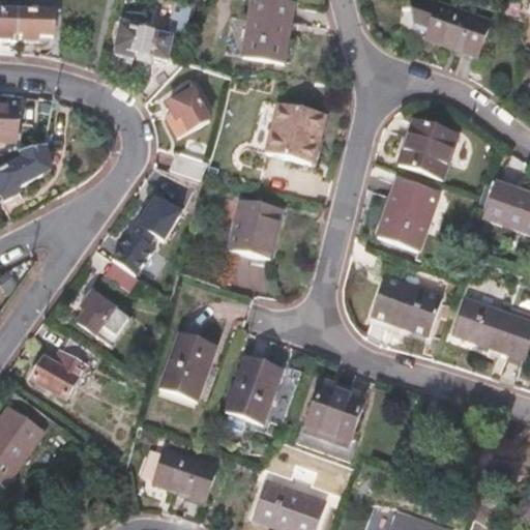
[(17,33),(18,8),(7,8),(7,0),(0,0),(0,38),(9,39),(9,33),(17,33)]
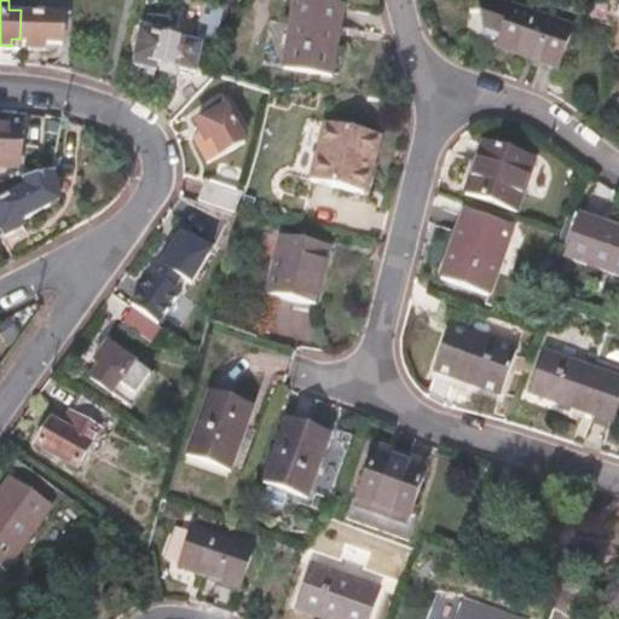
[(330,75),(343,4),(319,0),(294,0),(283,67),(330,75)]
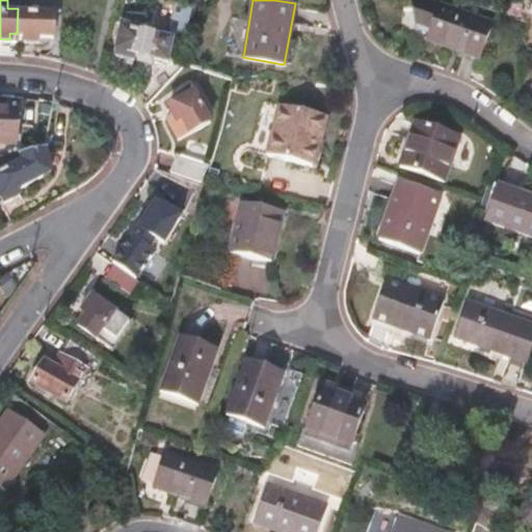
[(473,56),(486,21),(430,0),(416,0),(406,27),(423,33),(422,36),(473,56)]
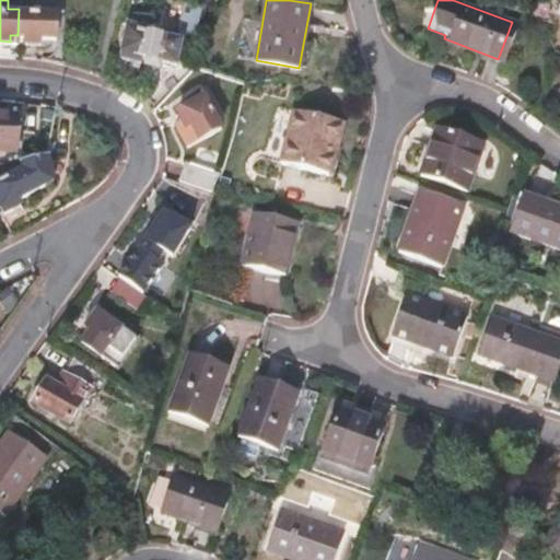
[(194,34),(200,6),(183,1),(176,30),(194,34)]
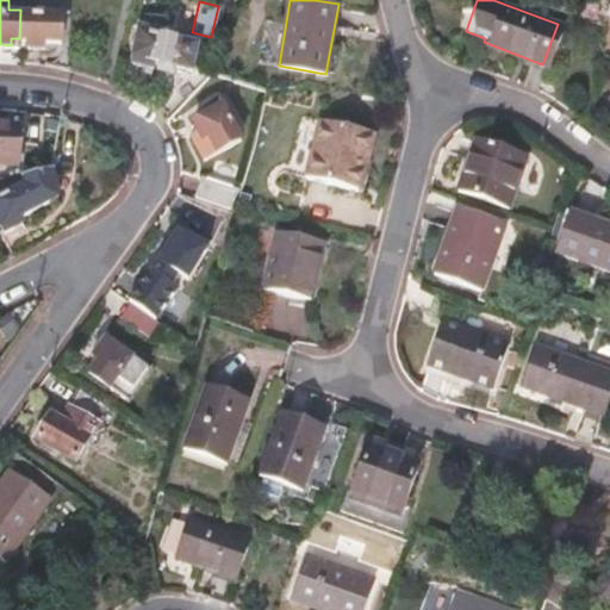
[(61,11),(20,10),(19,38),(27,38),(27,47),(44,47),(44,39),(61,39),(61,11)]
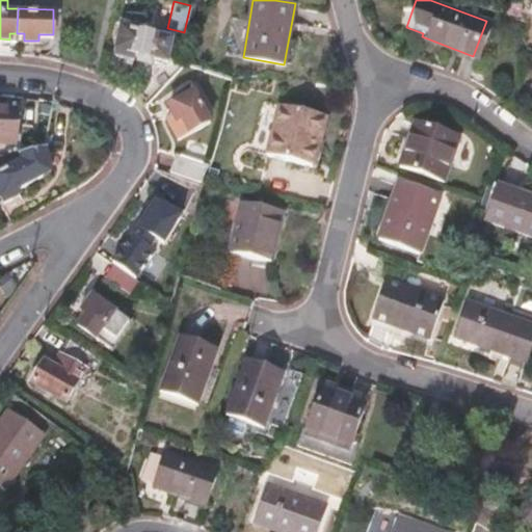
[(165,61),(171,37),(122,26),(114,54),(131,57),(132,54),(165,61)]
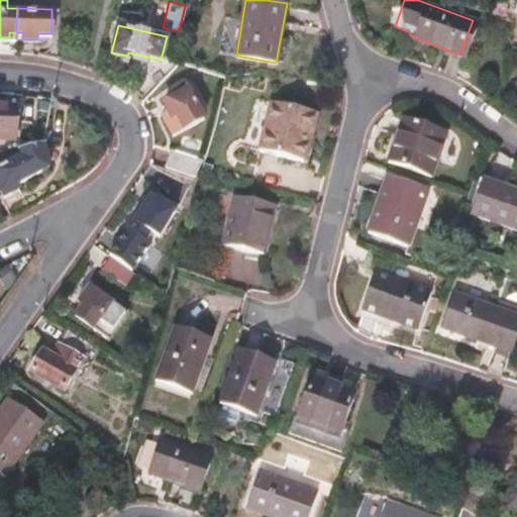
[(203,116),(187,87),(163,101),(166,106),(162,108),(175,131),(203,116)]
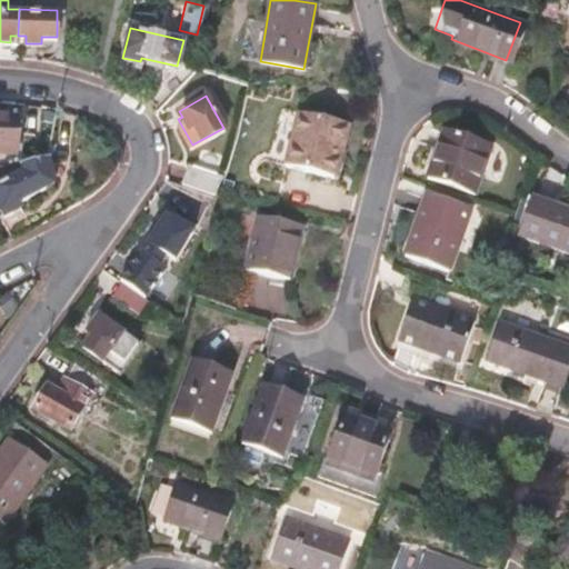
[(0,143),(17,145),(19,108),(0,107),(0,143)]
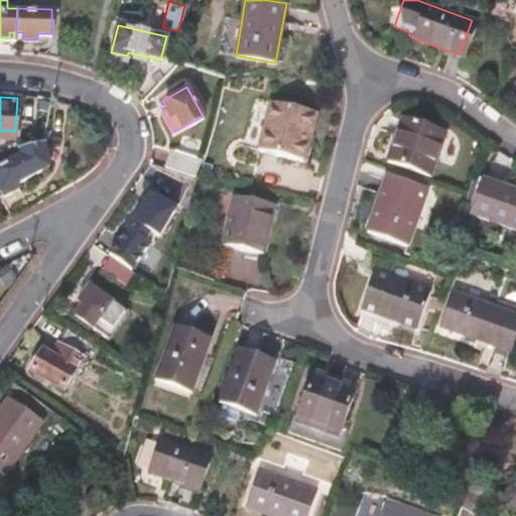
[(302,162),(314,114),(268,102),(255,150),(302,162)]
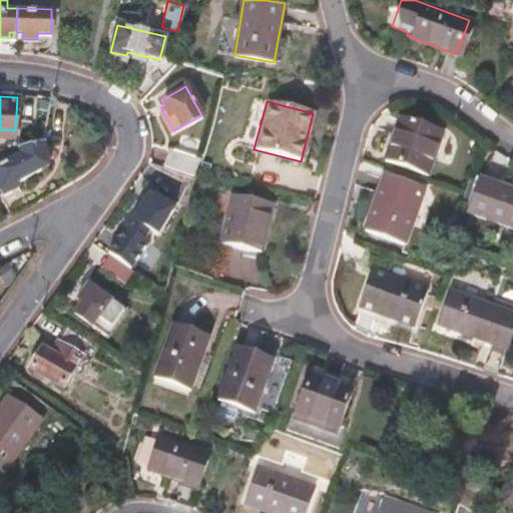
[(431,171),(446,129),(402,113),(387,155),(431,171)]
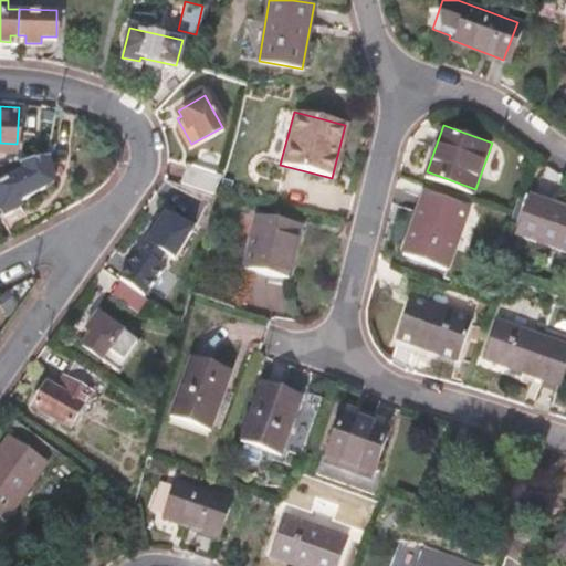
[(3,207),(6,211),(19,205),(17,199),(51,181),(44,155),(18,160),(18,169),(0,178),(0,206),(0,207),(3,207)]
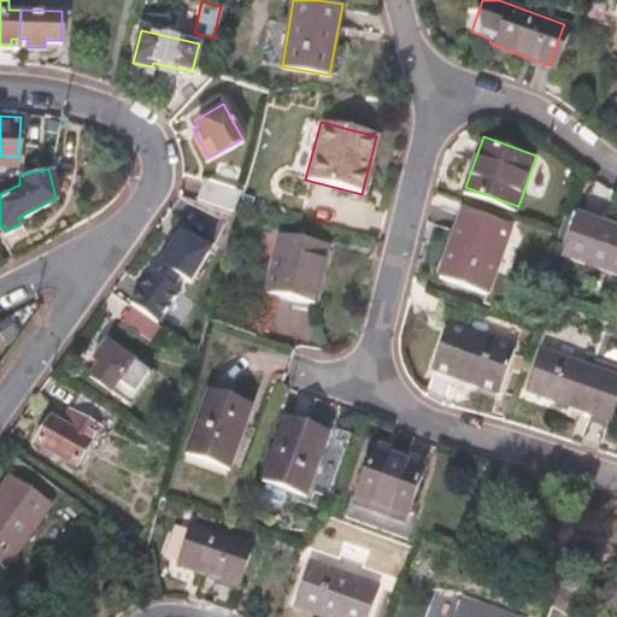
[(206,200),(239,212),(244,195),(212,184),(206,200)]
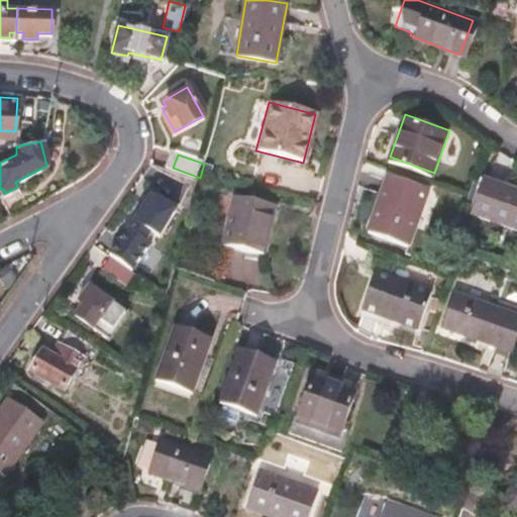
[(407,246),(428,188),(389,174),(368,231),(407,246)]
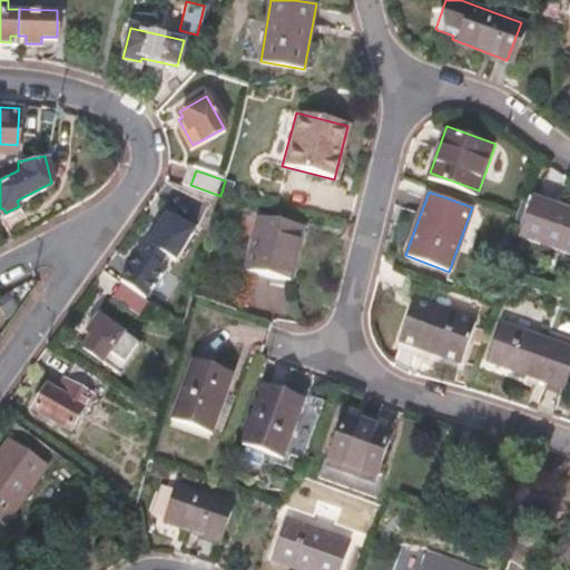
[(569,248),(569,205),(538,194),(523,233),(569,248)]
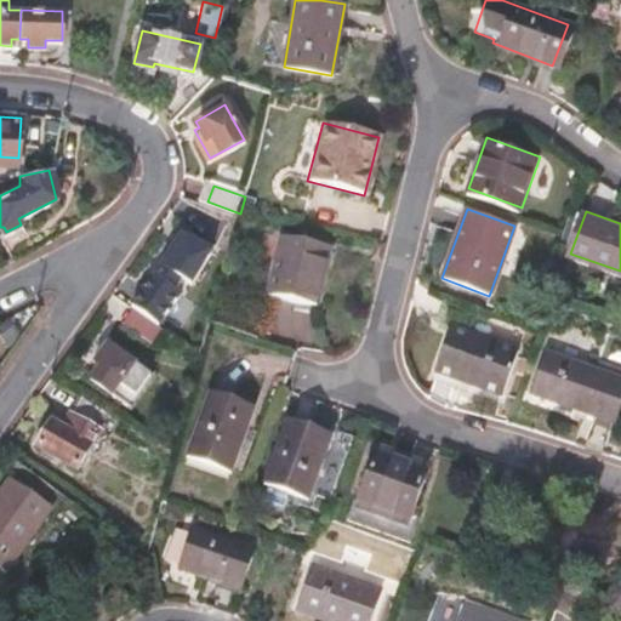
[(21,224),(6,232),(9,237),(23,229),(21,224)]
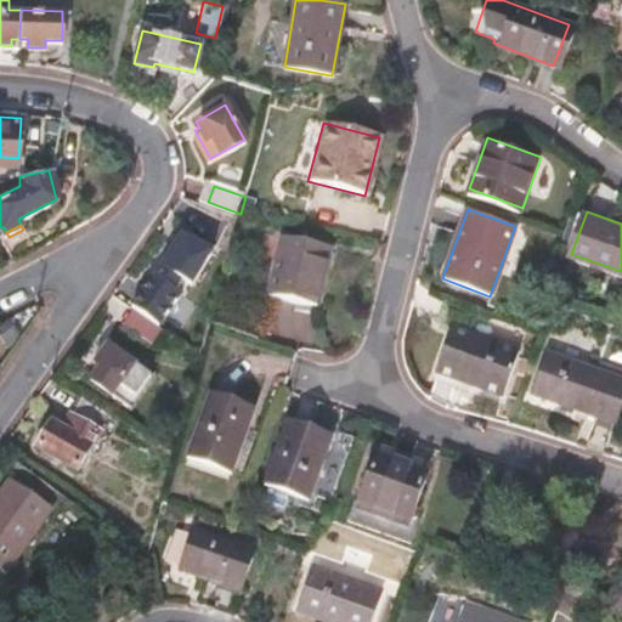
[(187,283),(207,250),(176,231),(165,248),(159,246),(151,260),(187,283)]
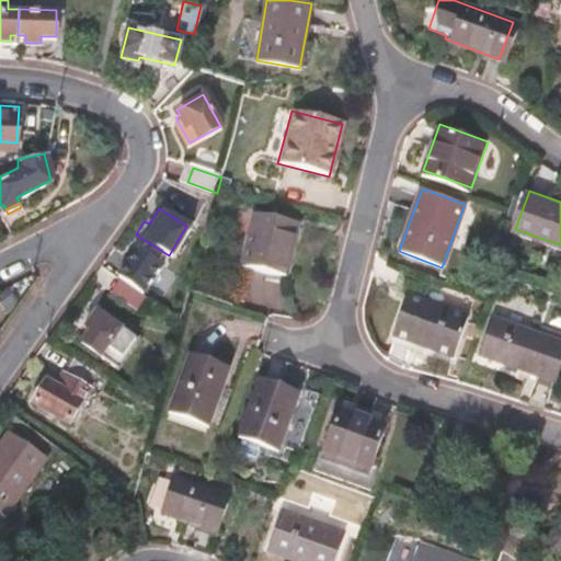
[(289,276),(304,222),(259,210),(244,264),(289,276)]
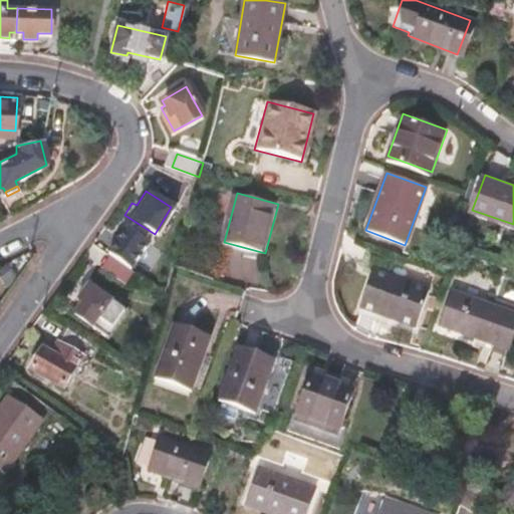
[(130,260),(138,250),(117,235),(109,246),(130,260)]
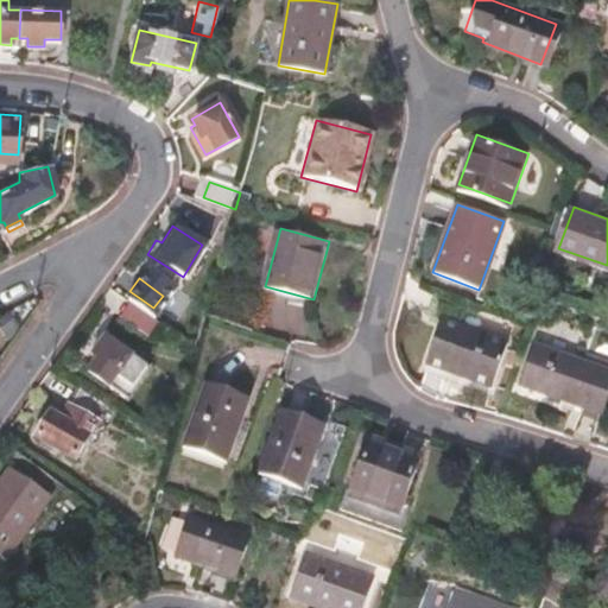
[(153,318),(126,298),(115,311),(144,333),(153,318)]
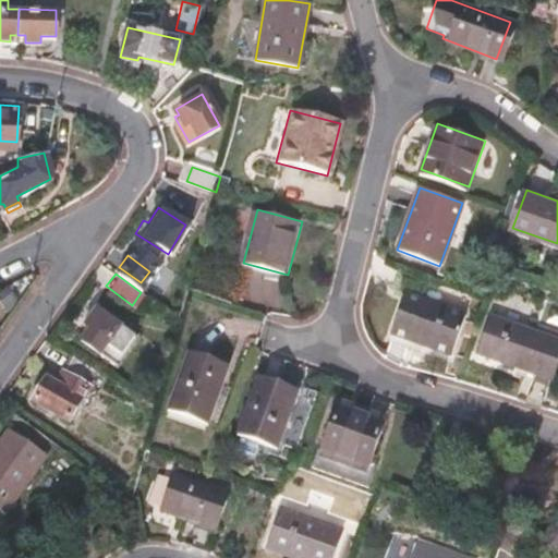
[(450,356),(465,315),(405,293),(389,335),(450,356)]
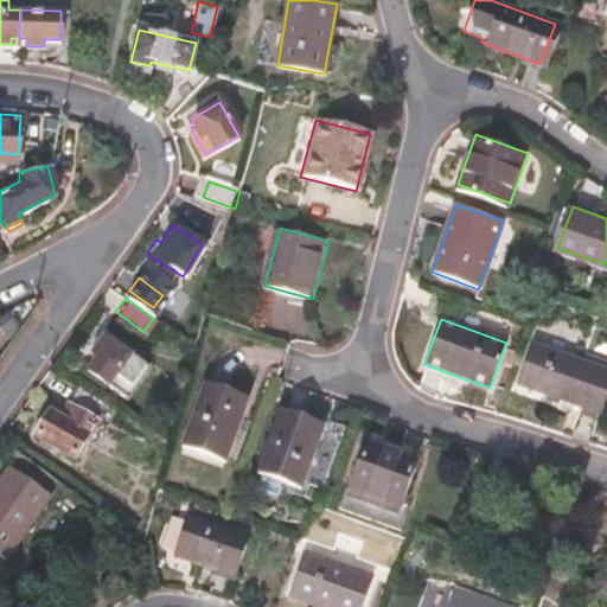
[(120,366),(129,353),(101,333),(89,350),(95,355),(84,369),(121,395),(134,377),(120,366)]
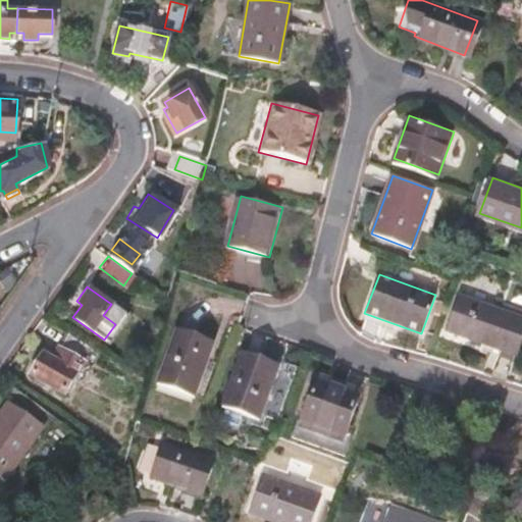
[(516,357),(521,340),(521,320),(460,298),(447,332),(516,357)]
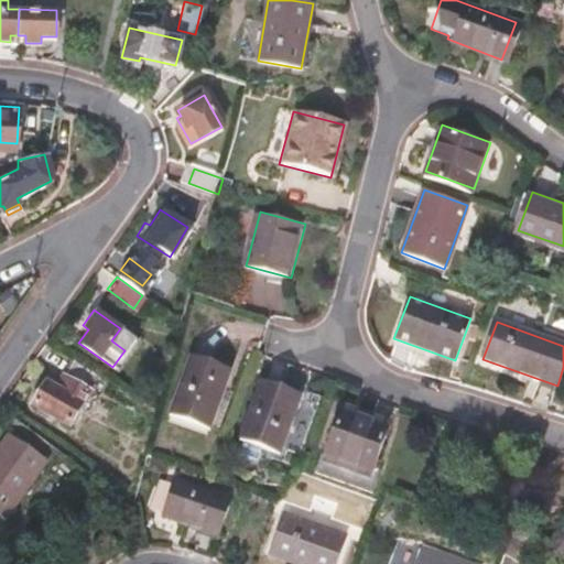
[(133,337),(120,328),(111,340),(125,350),(133,337)]
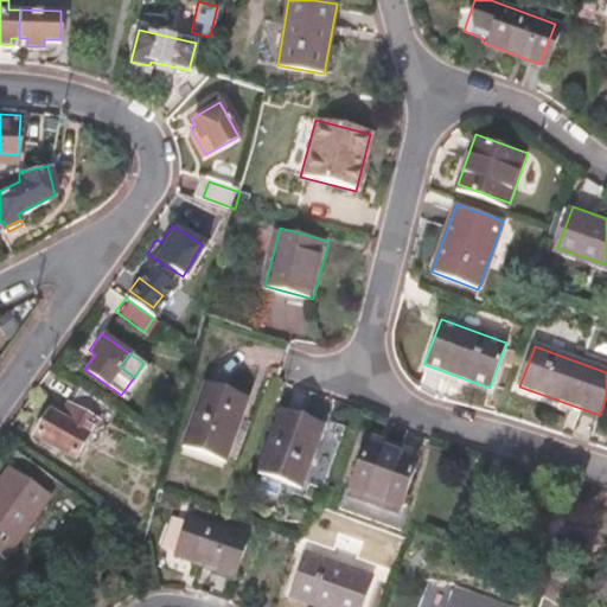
[(223,455),(247,393),(205,377),(181,441),(223,455)]
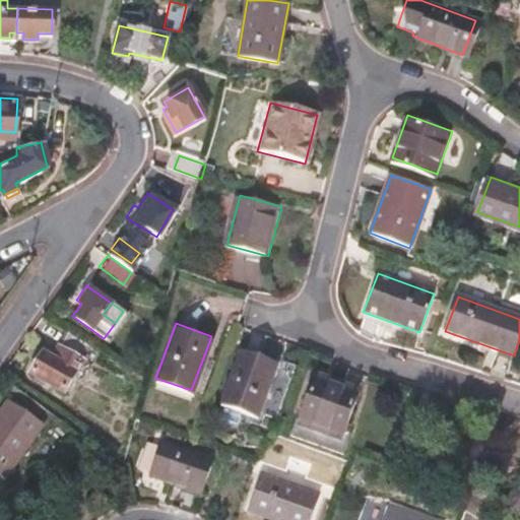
[(88,343),(64,330),(48,355),(41,351),(28,371),(61,390),(88,343)]
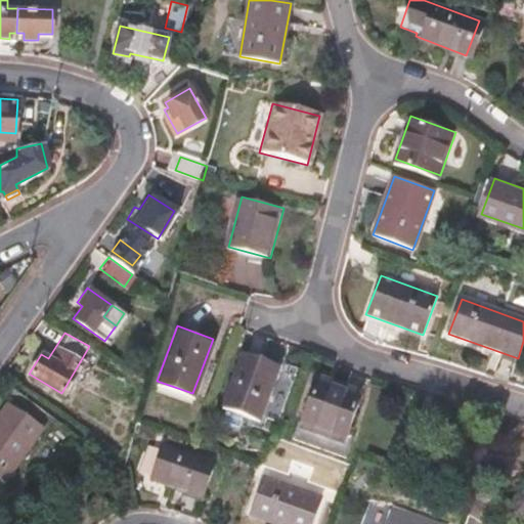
[(257,417),(277,362),(243,350),(222,404),(257,417)]
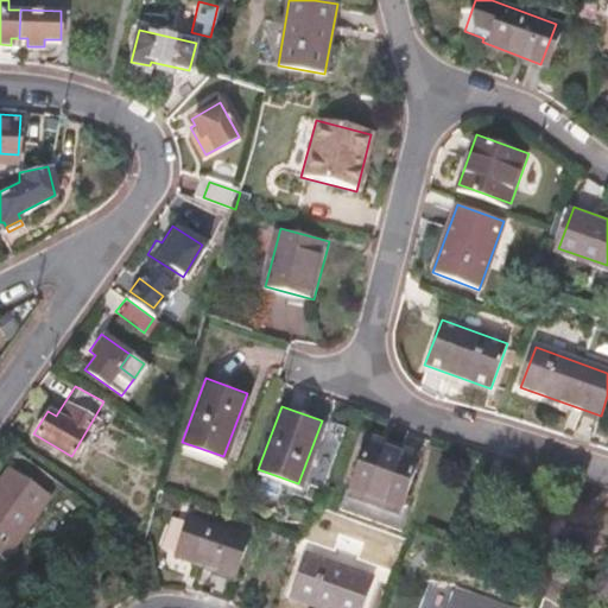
[(399,506),(417,456),(368,438),(349,489),(399,506)]
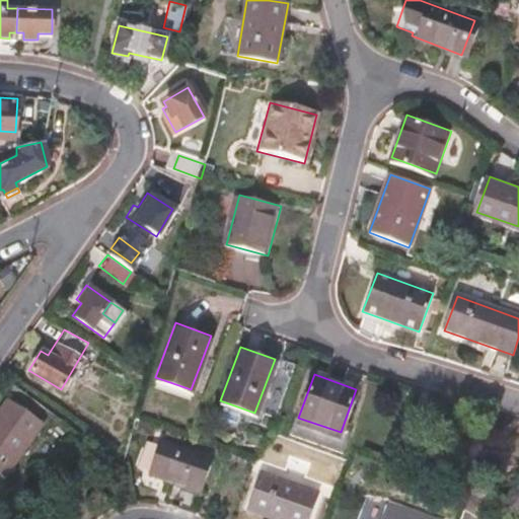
[(0,475),(2,477),(41,422),(7,396),(0,405),(0,475)]
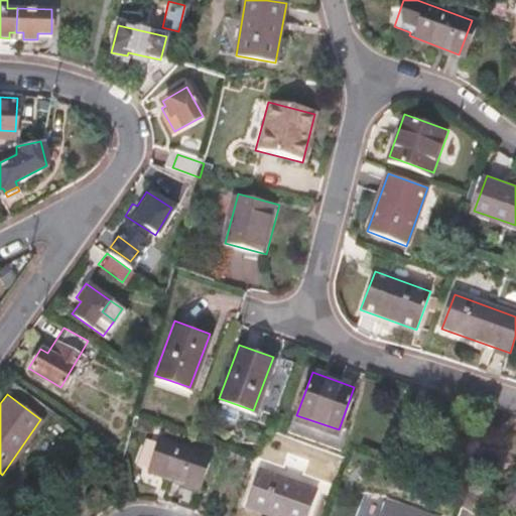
[(196,489),(209,454),(158,435),(146,471),(196,489)]
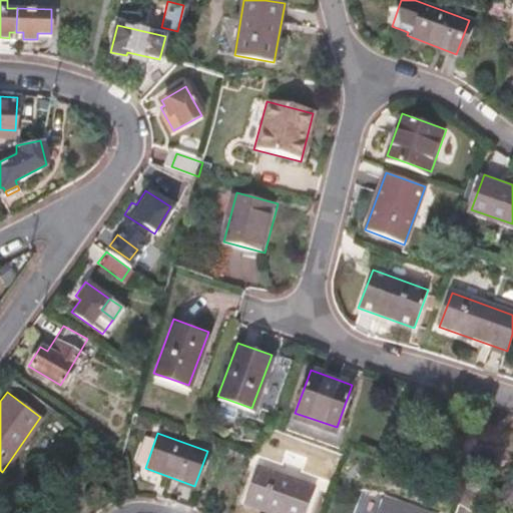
[(270,512),(304,512),(315,487),(258,466),(242,503),(270,512)]
